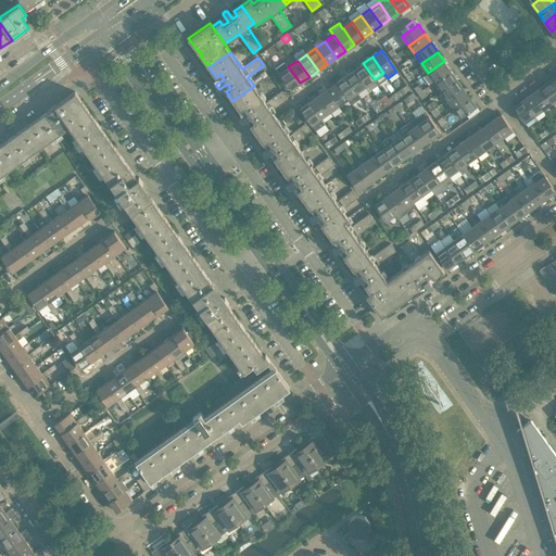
[(434,81),(451,70),(444,61),(428,73),(434,81)]
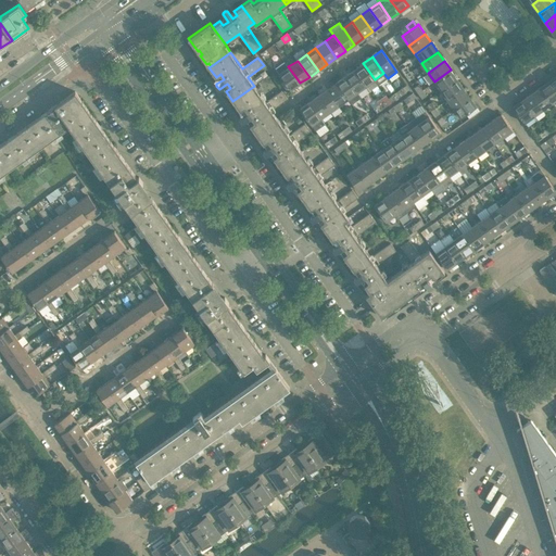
[(300,83),(288,66),(288,67),(285,62),(275,68),(291,90),(300,83)]
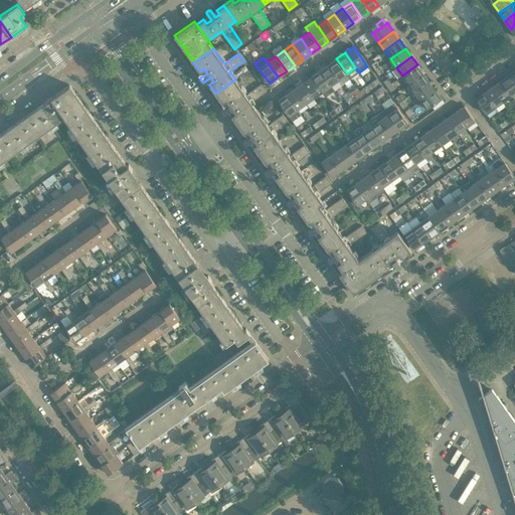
[(347,73),(336,58),(328,64),(334,72),(339,79),(347,73)]
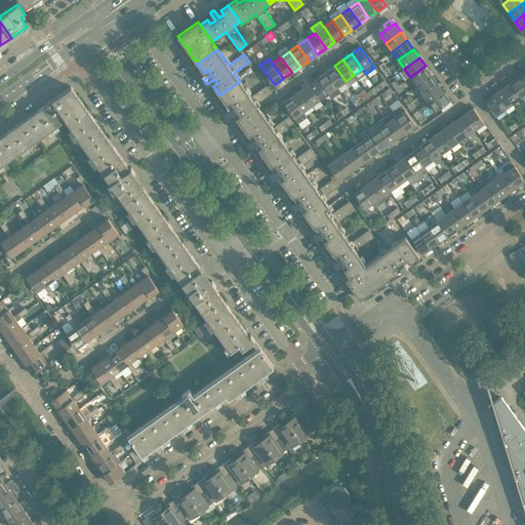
[(349,86),(346,81),(340,74),(334,66),(326,72),(327,74),(340,92),(349,86)]
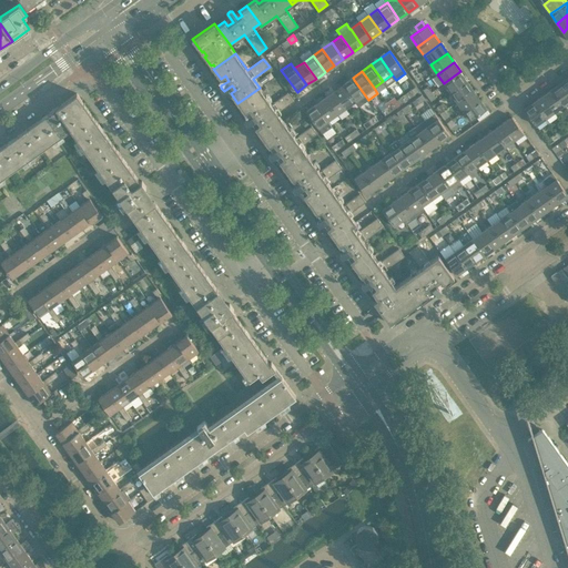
[(450,92),(467,80),(460,71),(444,83),(450,92)]
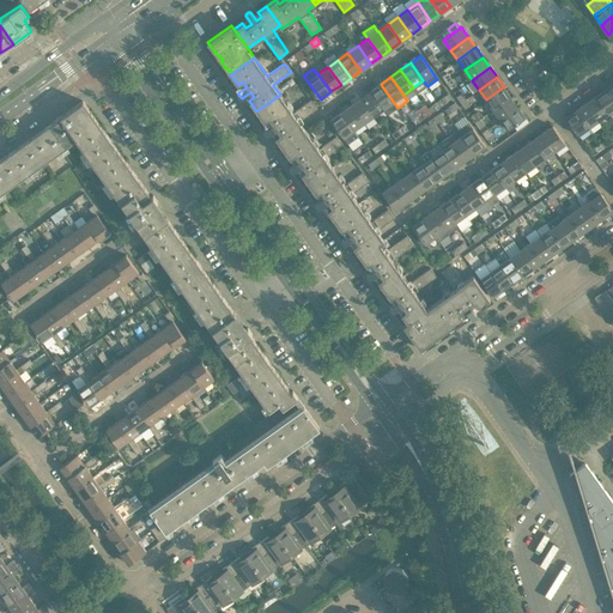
[(398,108),(382,86),(381,84),(370,91),(383,109),(388,115),(398,108)]
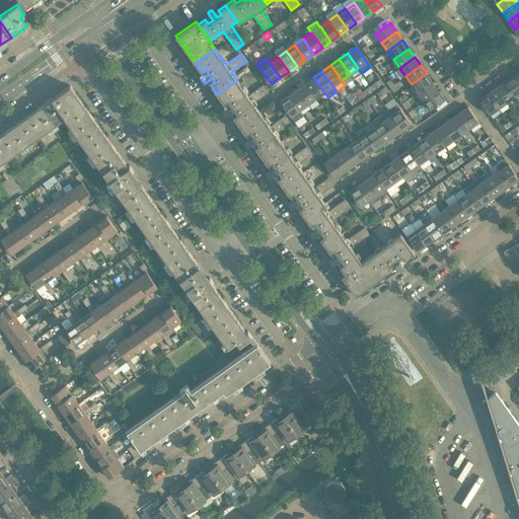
[(417,92),(432,82),(427,73),(412,84),(417,92)]
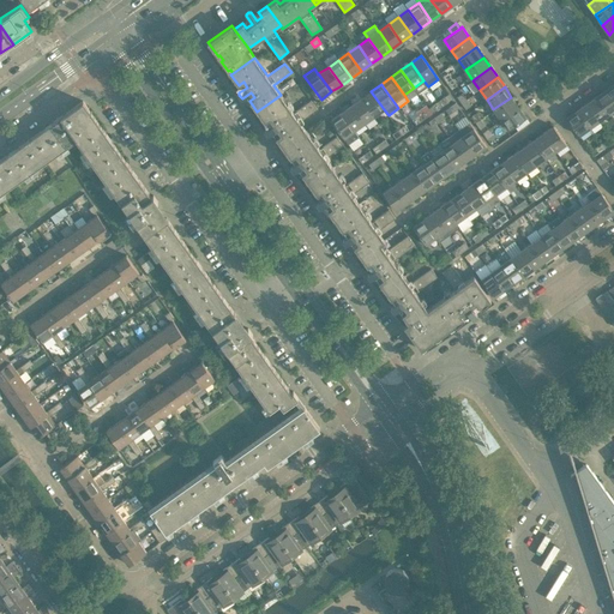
[(613,109),(613,98),(607,89),(596,96),(609,114),(613,109)]
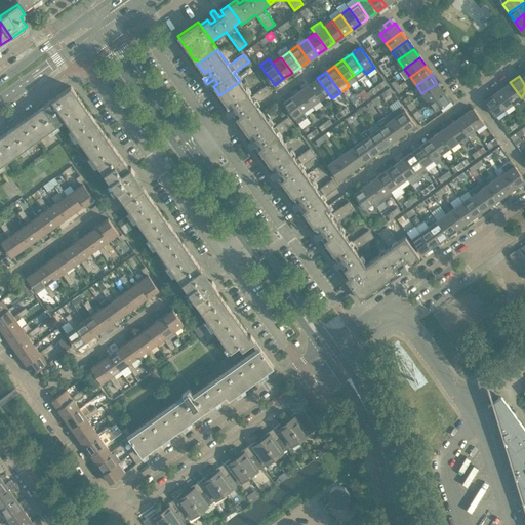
[(328,93),(317,78),(309,84),(320,99),(328,93)]
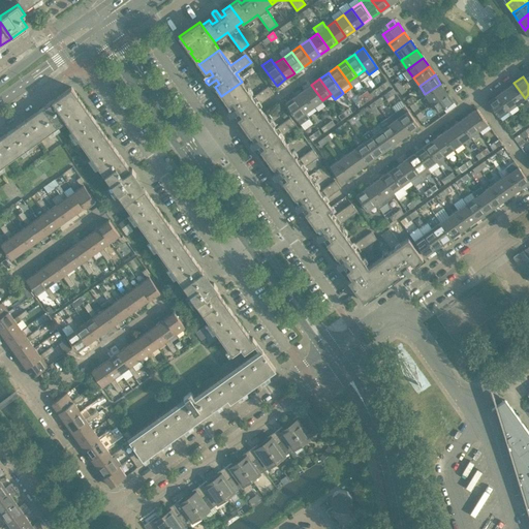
[(258,104),(274,94),(268,86),(253,97),(242,82),(221,96),(228,104),(232,102),(236,106),(228,112),(228,113),(229,116),(231,116),(239,111),(242,116),(238,118),(241,123),(244,127),(263,112),(261,109),(258,104)]
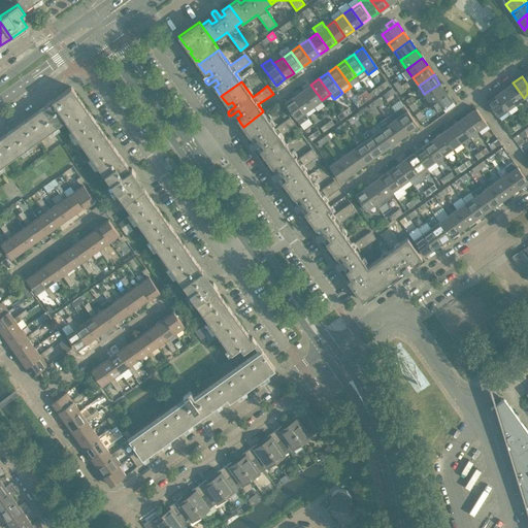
[(524,98),(513,83),(504,89),(516,104),(524,98)]
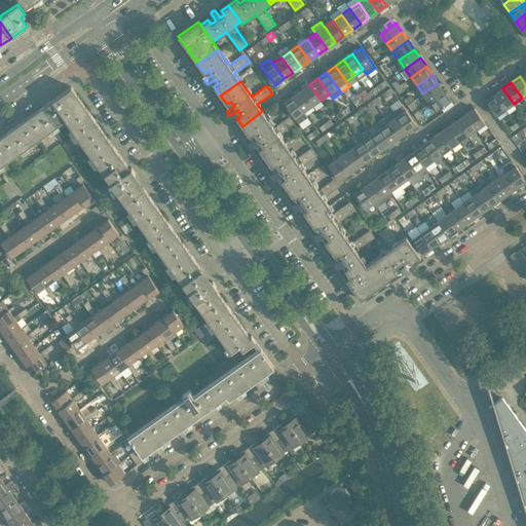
[(428,103),(444,91),(438,83),(422,94),(428,103)]
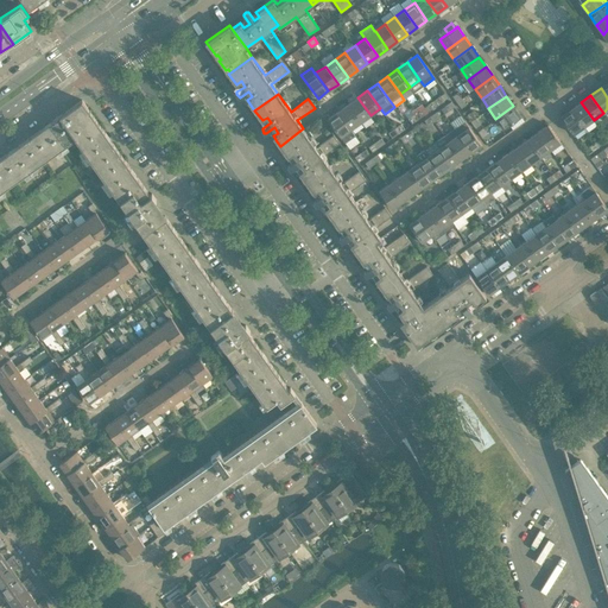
[(371,115),(358,97),(348,105),(361,122),(371,115)]
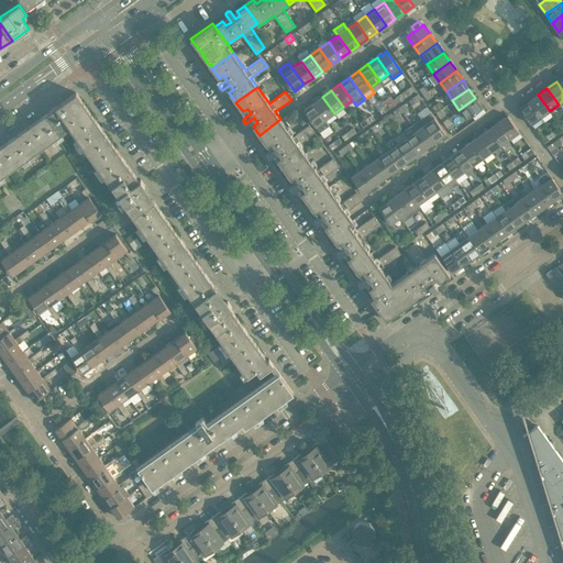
[(90,113),(76,92),(56,106),(59,110),(58,111),(70,128),(90,113)]
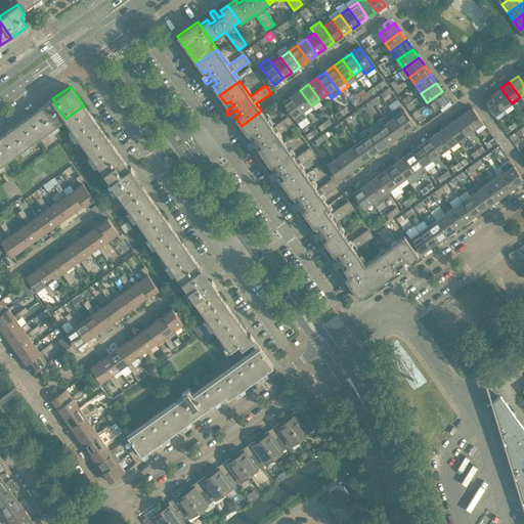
[(512,103),(500,88),(492,94),(503,108),(512,103)]
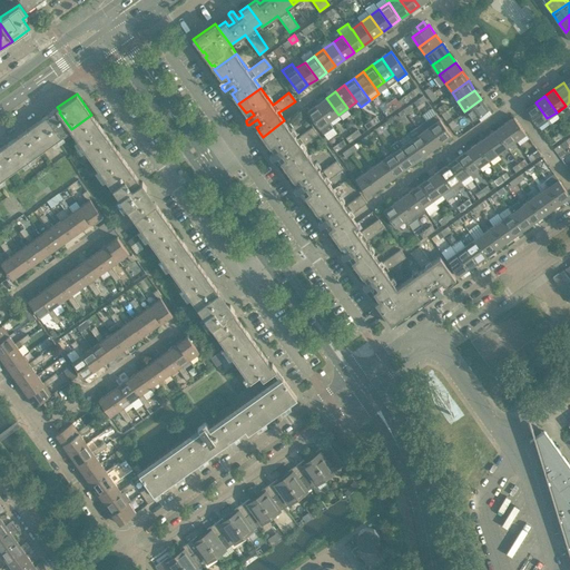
[(338,115),(326,98),(316,105),(332,127),(333,127),(328,121),(338,115)]
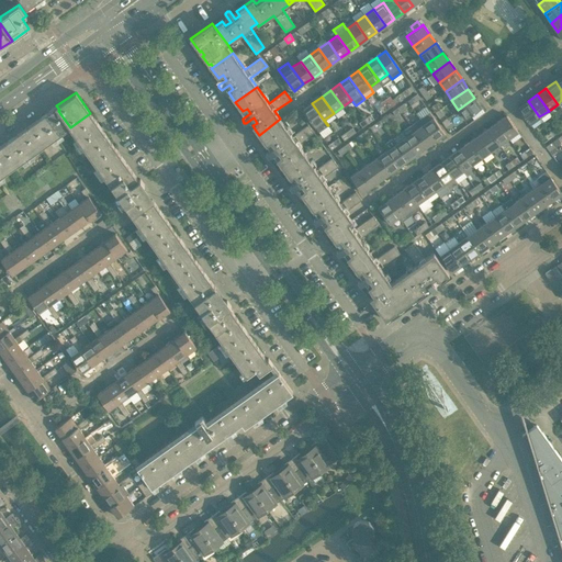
[(465,119),(482,108),(474,98),(458,110),(465,119)]
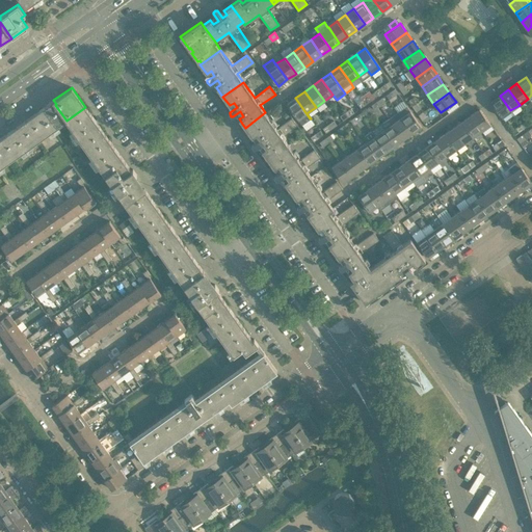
[(513,115),(510,110),(500,96),(490,102),(505,122),(513,115)]
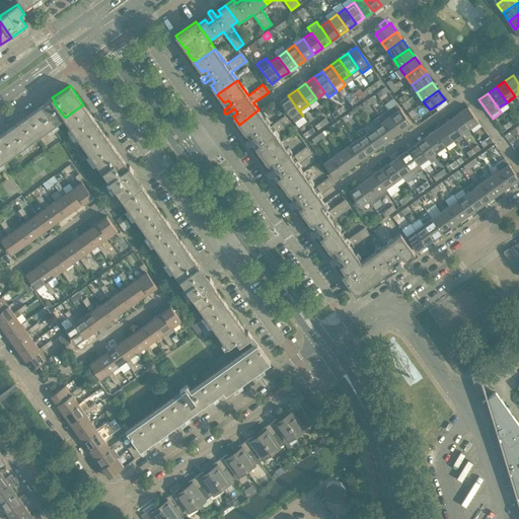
[(302,116),(288,95),(280,101),(294,122),(302,116)]
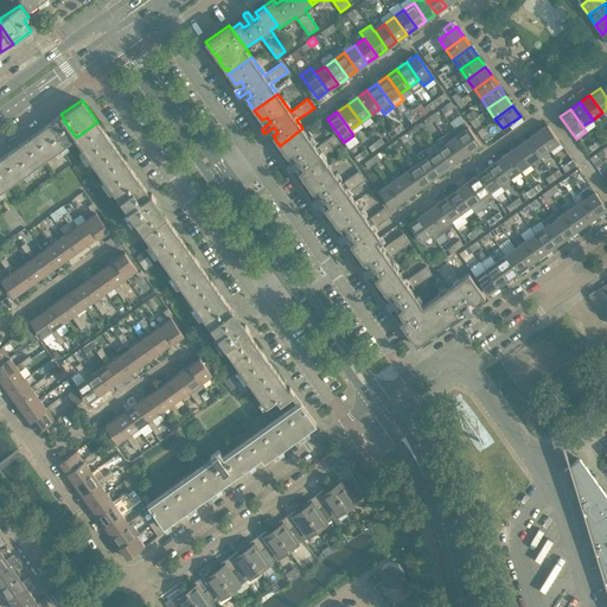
[(76,138),(63,120),(64,119),(61,114),(29,138),(44,160),(76,138)]
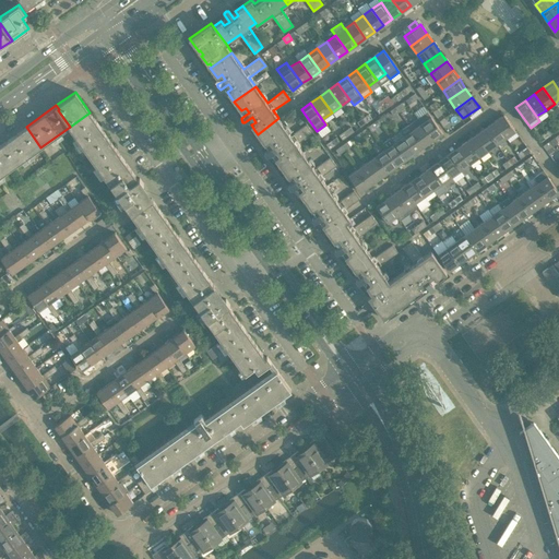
[(442,133),(431,117),(427,111),(417,118),(433,140),(442,133)]
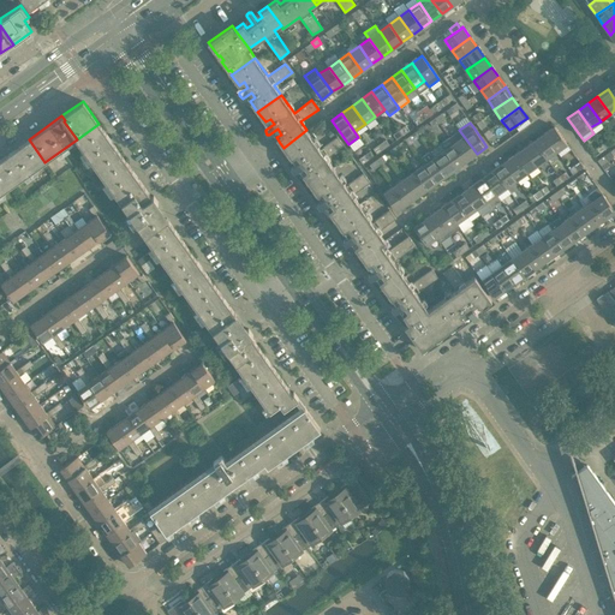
[(123,156),(114,144),(99,124),(77,139),(100,172),(123,156)]
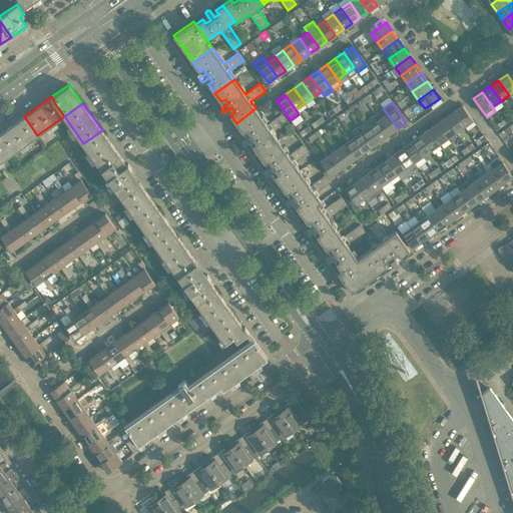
[(473,120),(462,105),(454,111),(464,126),(473,120)]
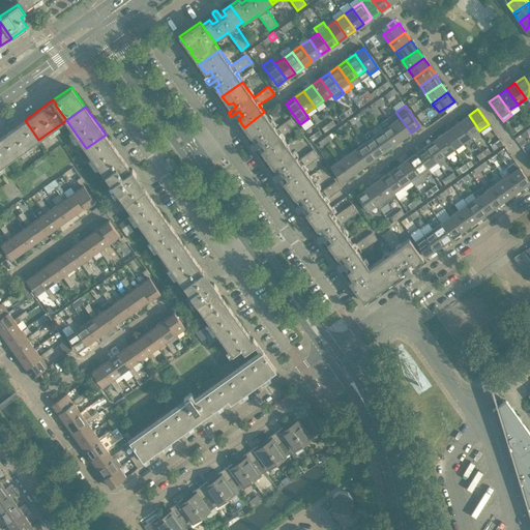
[(282,137),(296,125),(291,117),(275,128),(264,112),(244,127),(251,137),(255,134),(258,138),(252,143),(251,145),(253,147),(255,147),(261,143),(264,147),(261,150),(267,158),(287,144),(282,137)]
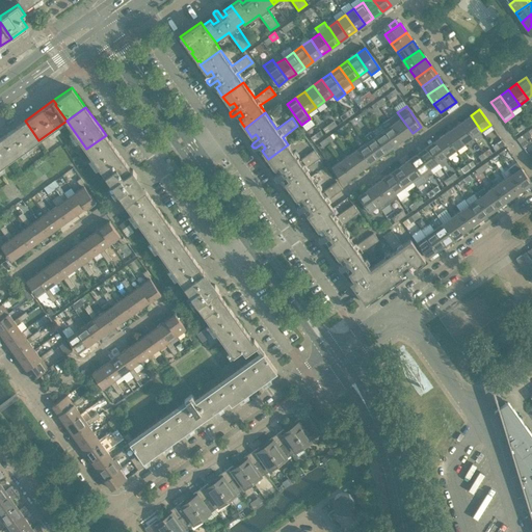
[(413,133),(397,112),(389,118),(393,124),(403,139),(413,133)]
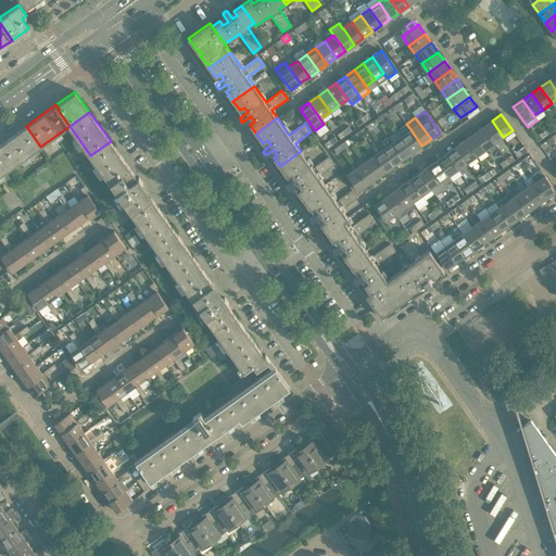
[(503,137),(492,121),(482,127),(494,143),(503,137)]
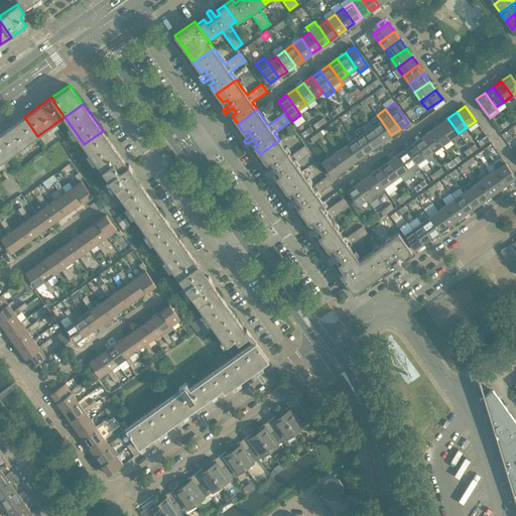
[(37,136),(24,117),(0,134),(0,139),(11,155),(37,136)]
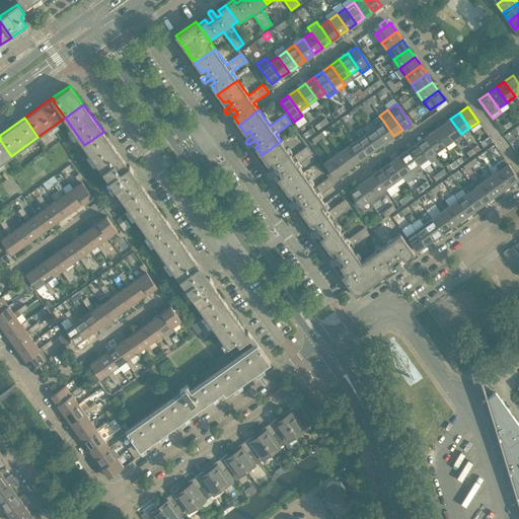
[(461,134),(450,119),(442,125),(453,140),(461,134)]
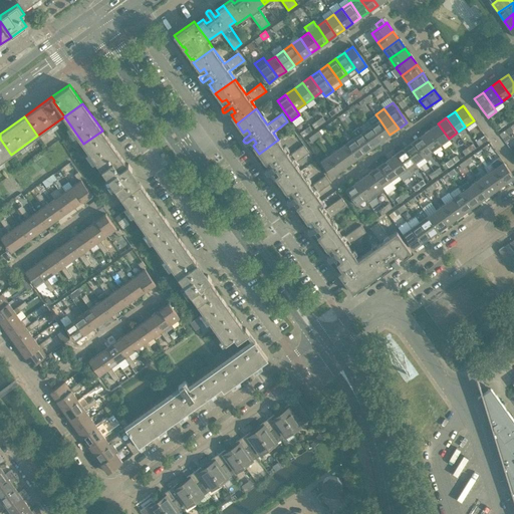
[(390,135),(379,119),(370,125),(381,141),(390,135)]
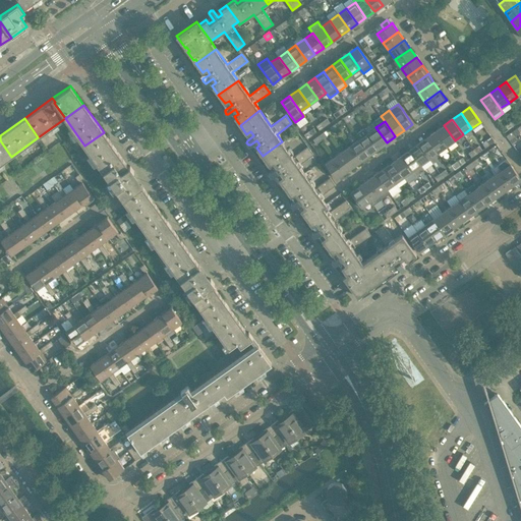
[(455,140),(444,125),(436,131),(446,147),(455,140)]
